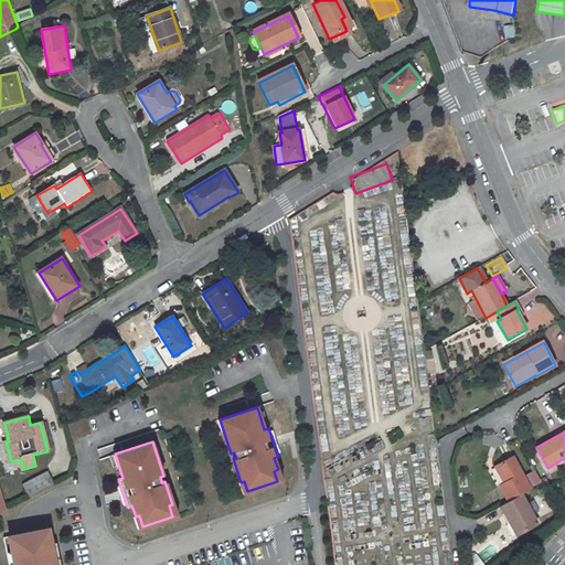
[(531,489),(513,457),(497,466),(507,483),(500,487),(509,502),(521,494),(531,489)]
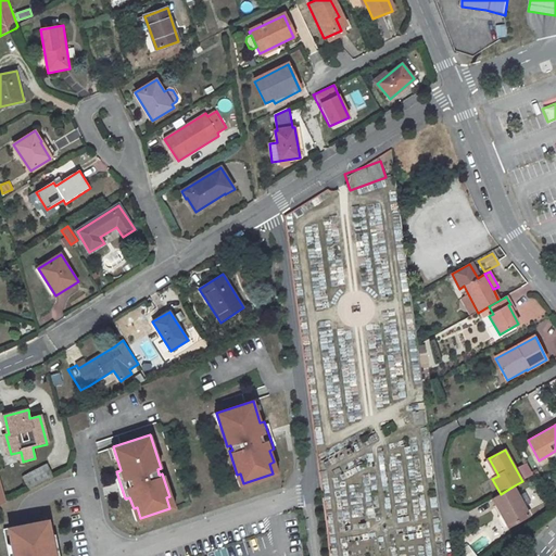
[(523,477),(530,475),(527,463),(519,466),(523,477)]
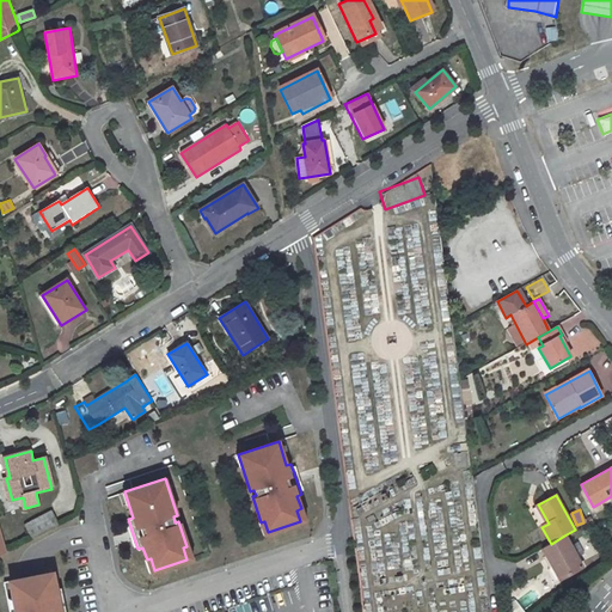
[(59,526),(51,512),(25,525),(32,539),(59,526)]
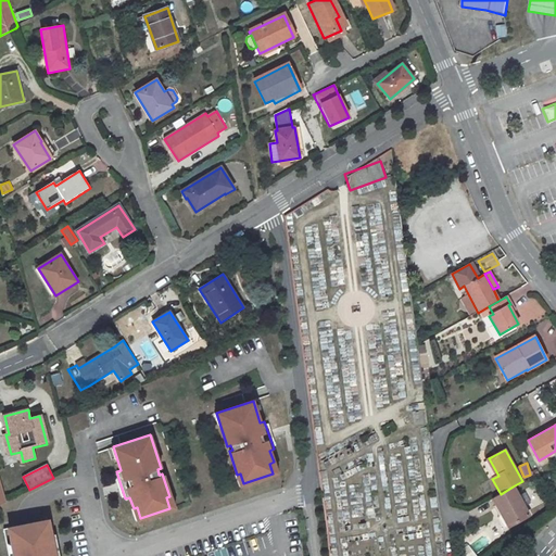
[(493,498),(509,527),(529,515),(513,487),(501,494),(493,498)]
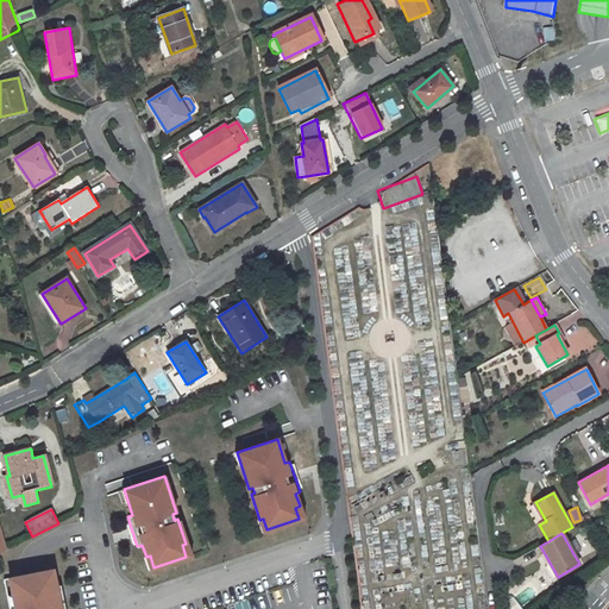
[(58,608),(51,569),(2,579),(8,608),(58,608)]
